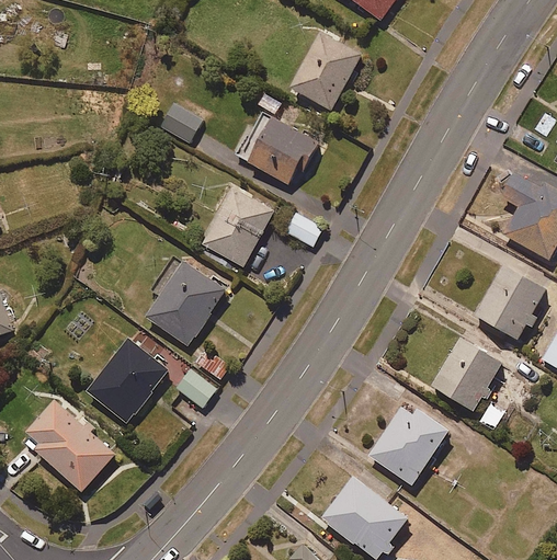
[(352,0),(377,20),(393,0),(352,0)]
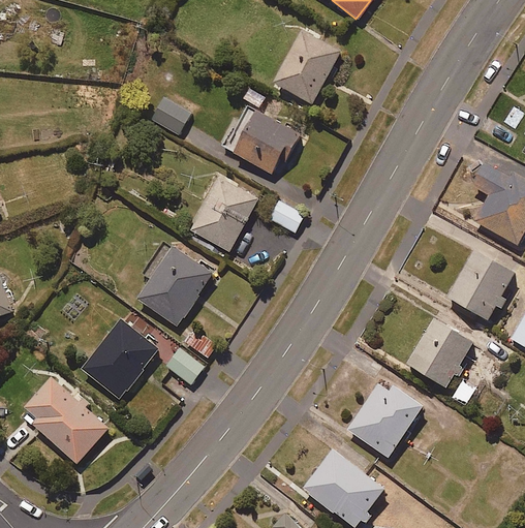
[(340,51),(300,29),(271,83),(311,104),(340,51)]
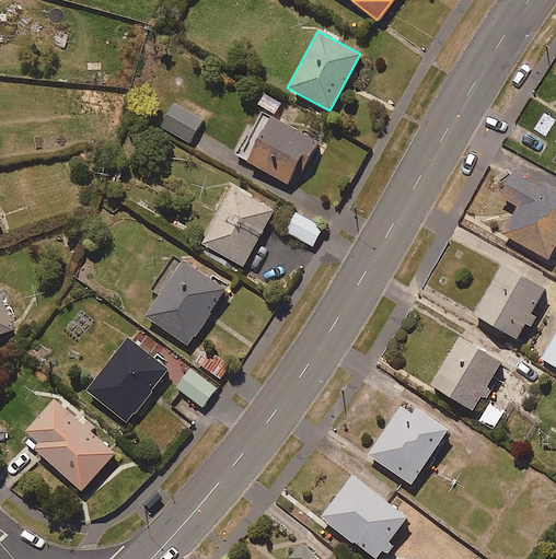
[(200,118),(173,103),(160,125),(187,141),(200,118)]
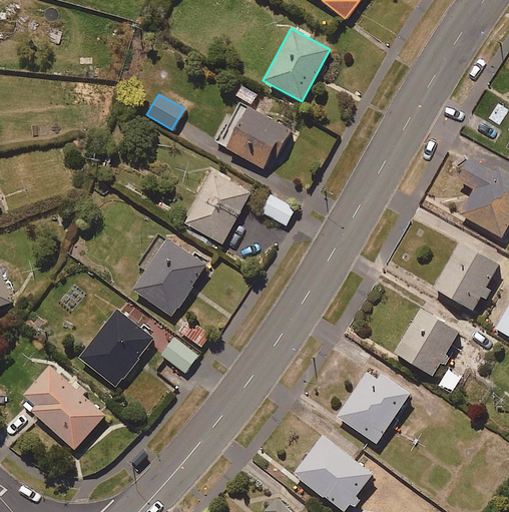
[(291,131),(250,107),(224,151),(260,172),(277,143),(282,146),(291,131)]
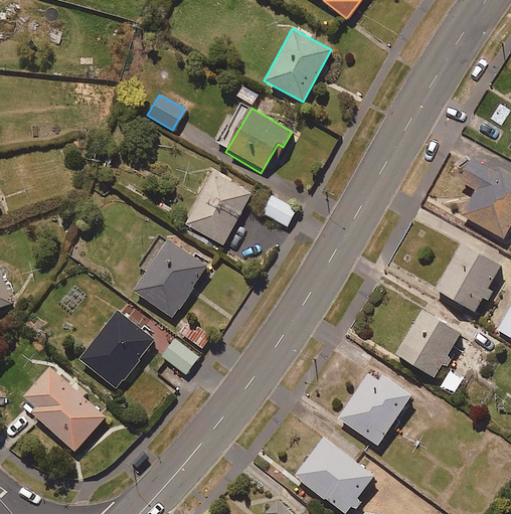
[(495,172),(471,159),(460,180),(476,189),(462,214),(504,237),(510,224),(510,174),(498,167),(495,172)]
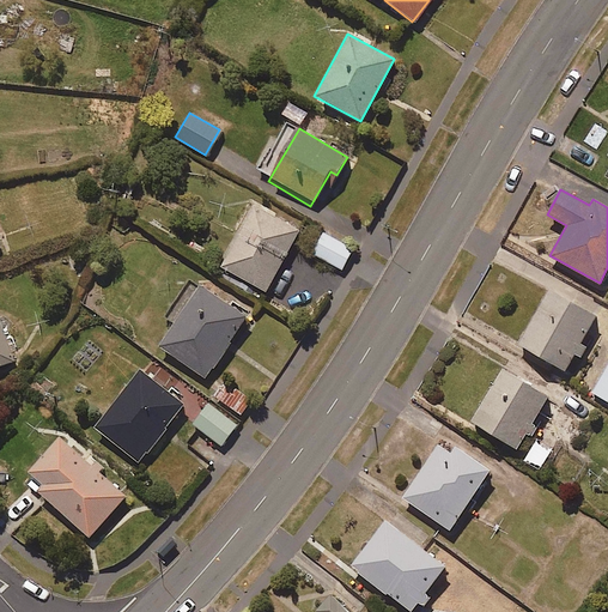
[(299,231),(256,205),(219,266),(263,292),(299,231)]
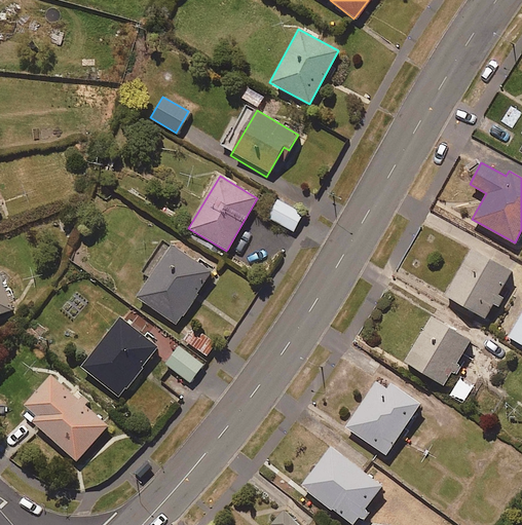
[(301,213),(276,199),(266,217),(292,231),(301,213)]
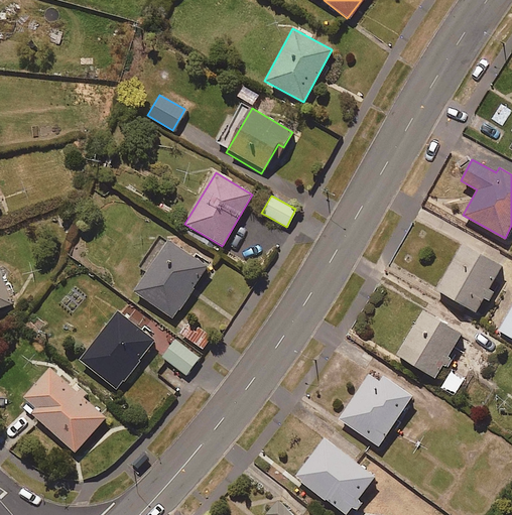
[(207,267),(168,240),(133,291),(172,317),(207,267)]
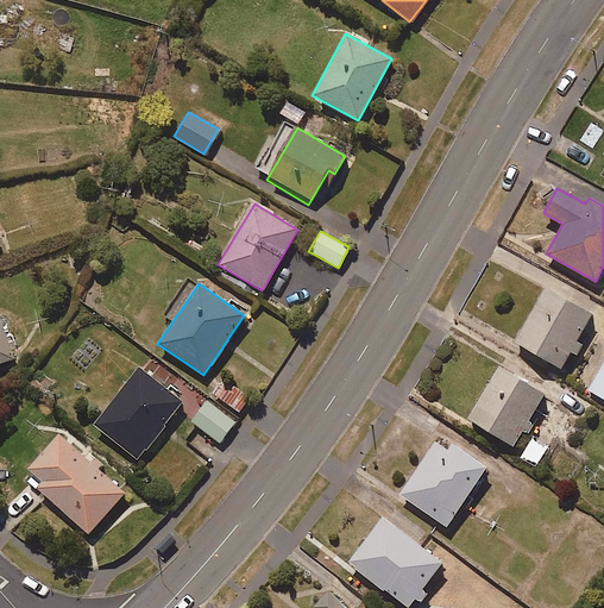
[(592,314),(545,288),(515,343),(561,369),(592,314)]
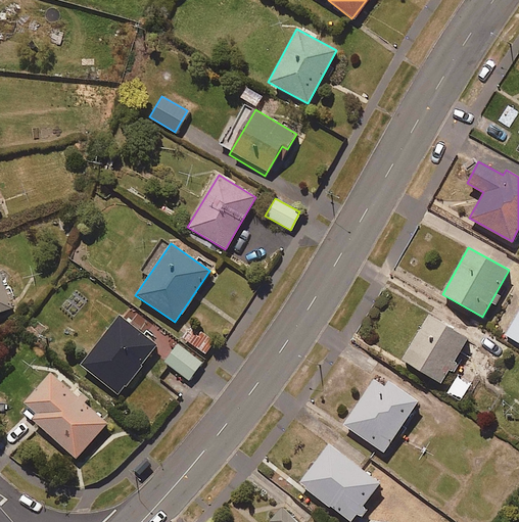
[(0,312),(11,307),(0,276),(0,312)]
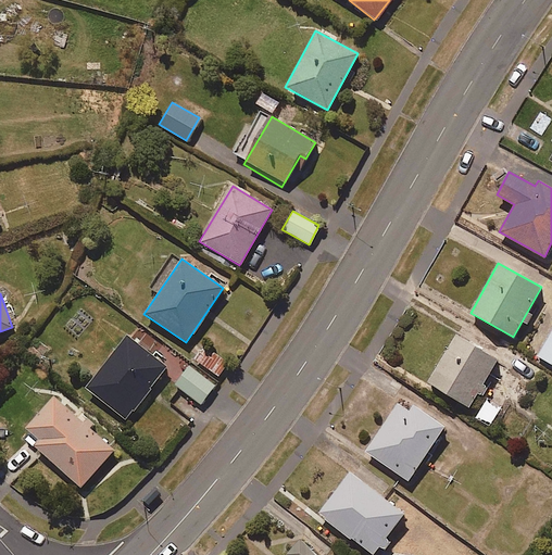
[(551,325),(535,355),(551,365),(551,325)]
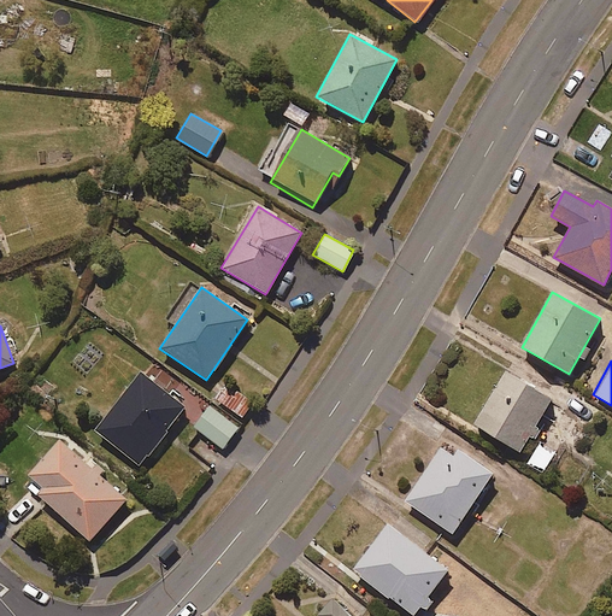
[(551,400),(505,371),(472,424),(519,452),(551,400)]
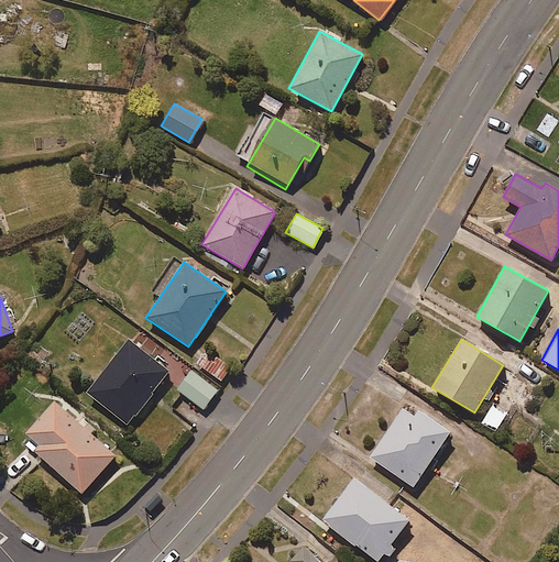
[(168,372),(128,340),(87,393),(128,425),(168,372)]
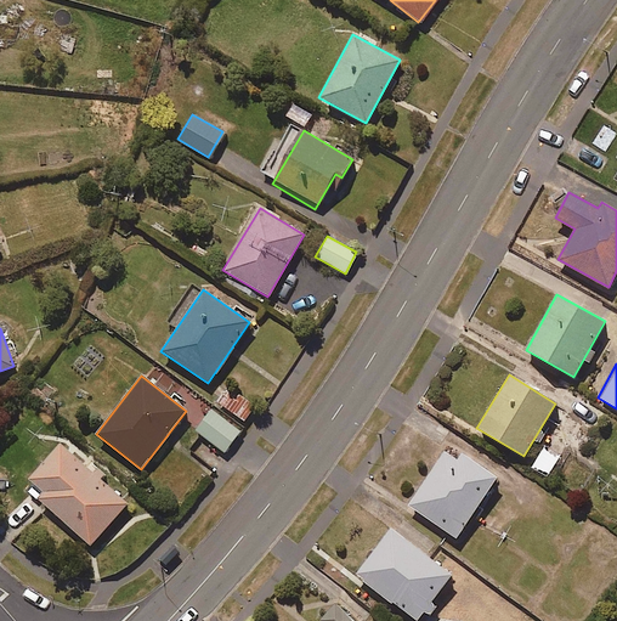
[(253,406),(225,388),(215,404),(243,422),(253,406)]
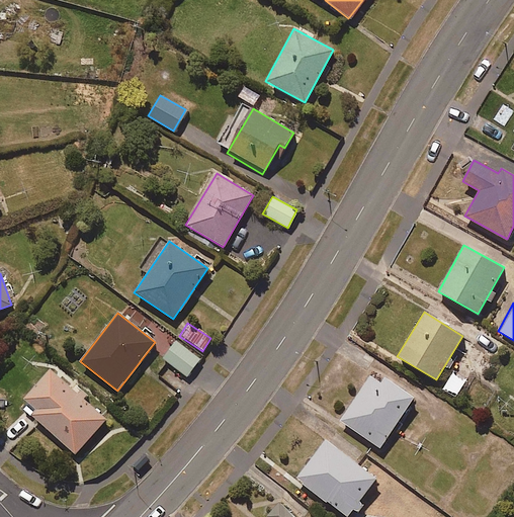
[(198,358),(174,341),(162,358),(186,375),(198,358)]
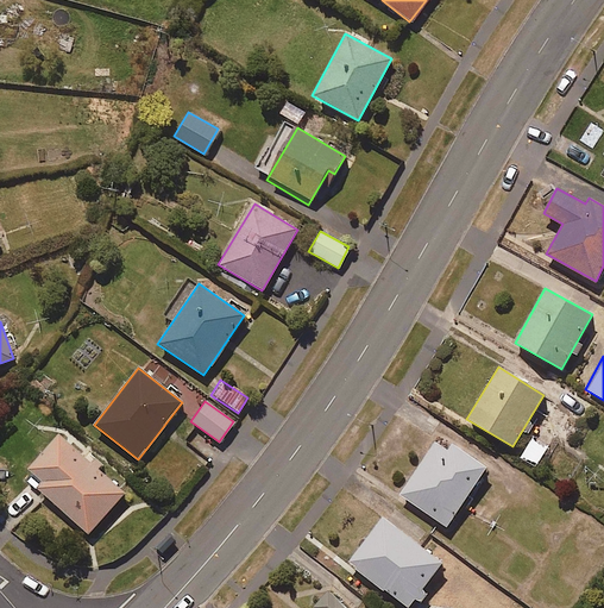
[(124,493),(60,436),(23,477),(87,534),(124,493)]
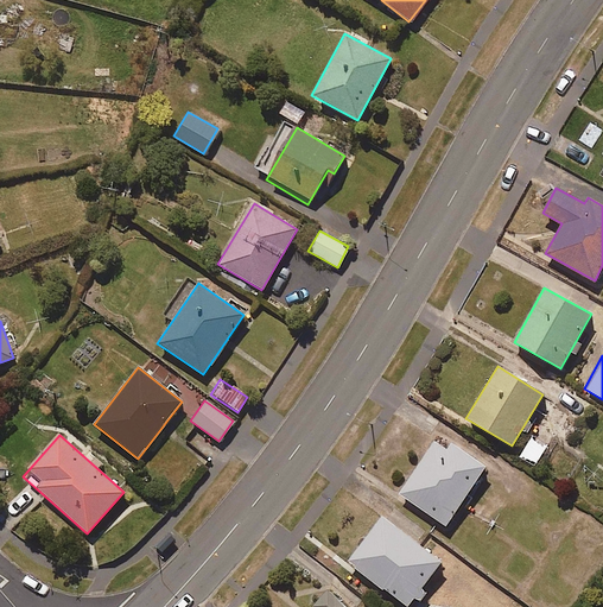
[(545,446),(529,436),(516,455),(532,466),(545,446)]
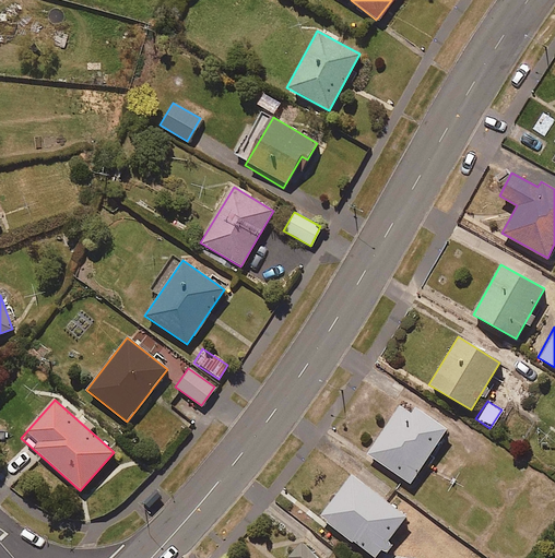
[(410,483),(447,429),(416,407),(412,414),(401,406),(368,453),(410,483)]
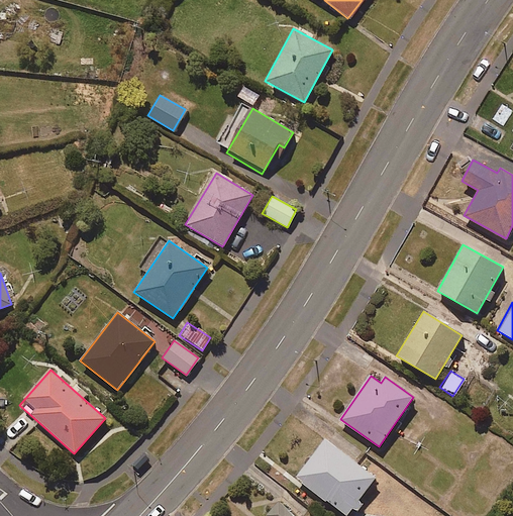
[(345,515),(376,479),(325,439),(295,478),(343,515),(345,515)]
